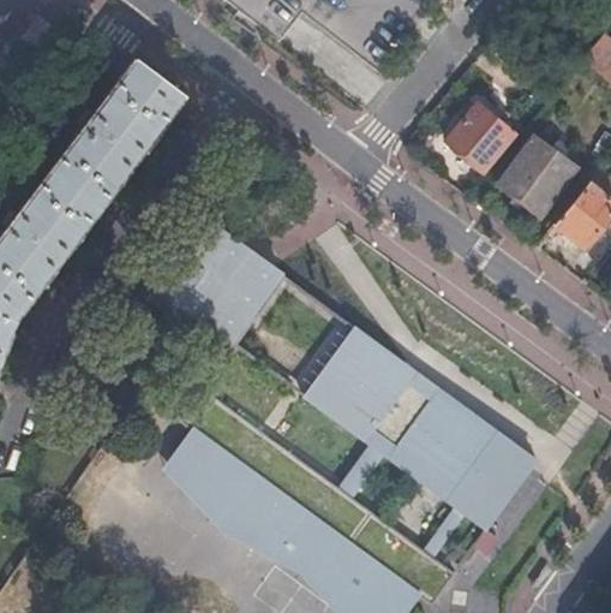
[(583,59),(610,81),(610,35),(606,31),(583,59)]
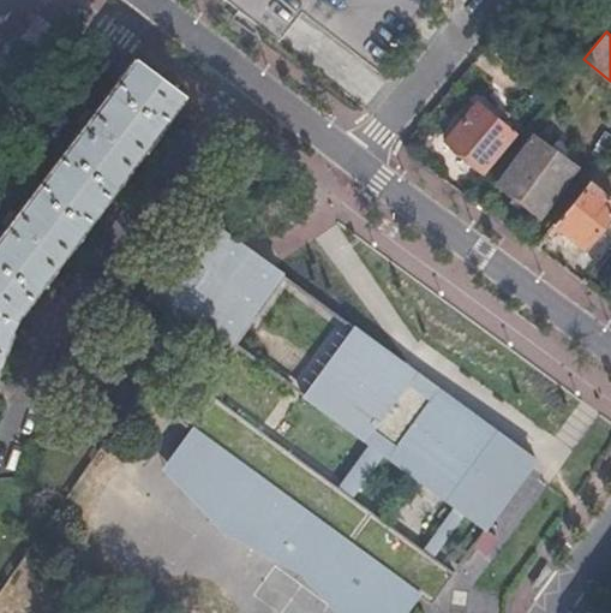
[(0,364),(17,320),(186,96),(136,58),(0,238),(0,364)]
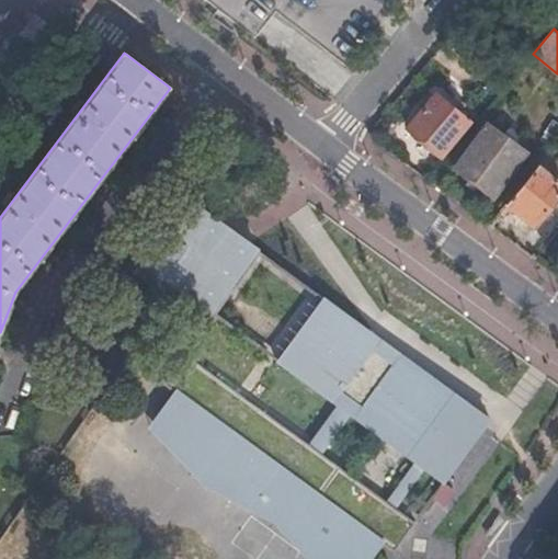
[(467,120),(437,94),(409,128),(443,156),(447,149),(452,153),(469,132),(466,128),(470,122),(469,121),(470,118),(469,117),(467,120)]
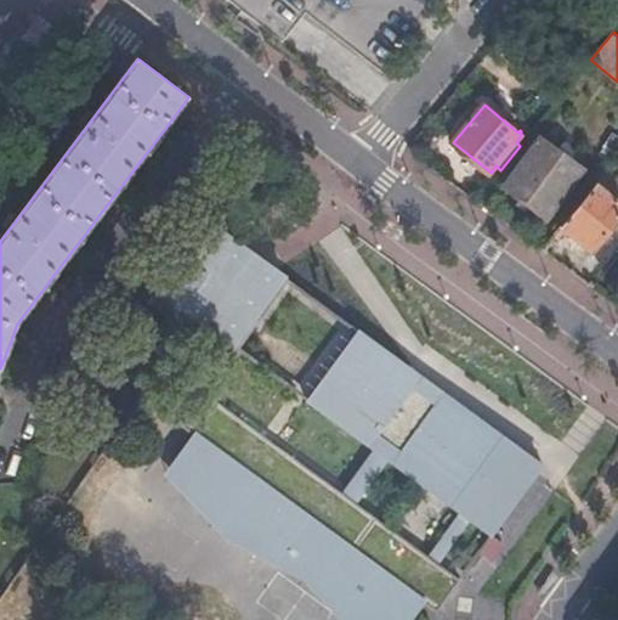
[(551,146),(540,137),(504,185),(549,217),(583,170),(559,152),(567,141),(560,136),(551,146)]
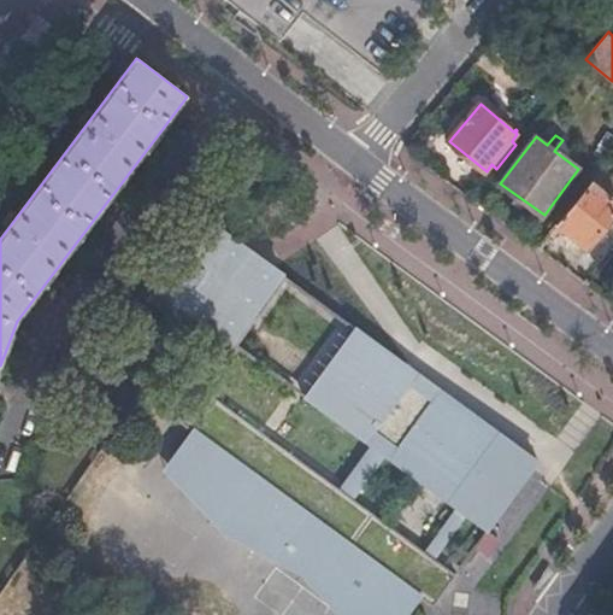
[(612,199),(591,182),(558,224),(587,249),(612,217),(612,199)]
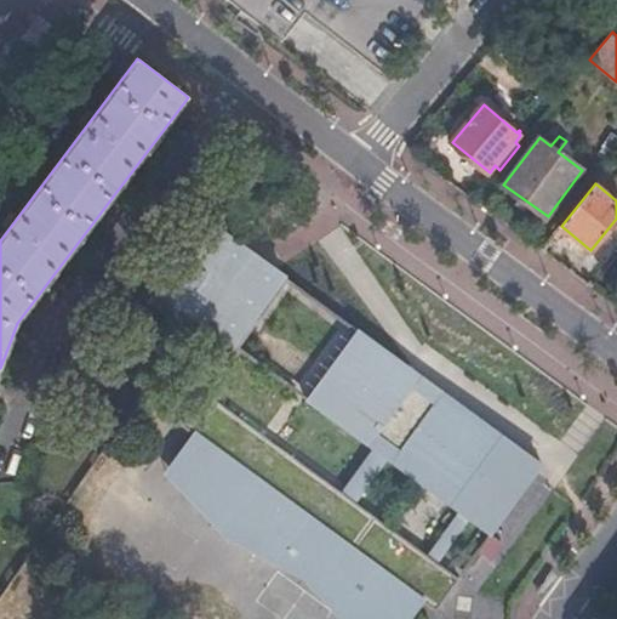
[(286,278),(204,217),(153,287),(235,347),(286,278)]
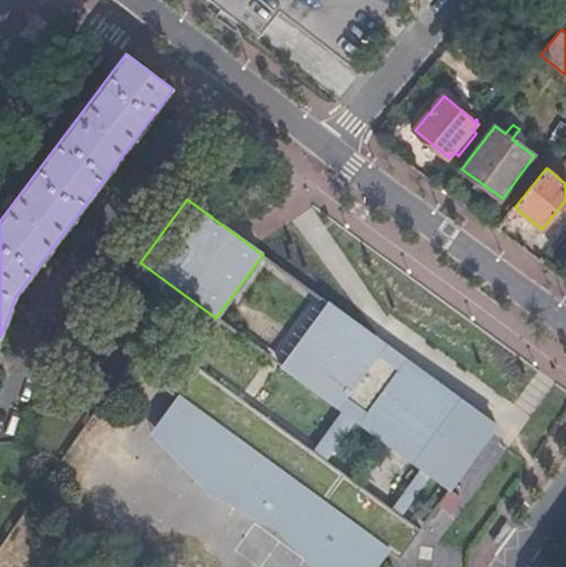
[(394,352),(327,302),(280,366),(343,411),(355,421),(420,469),(429,477),(449,491),(496,429),(394,352)]
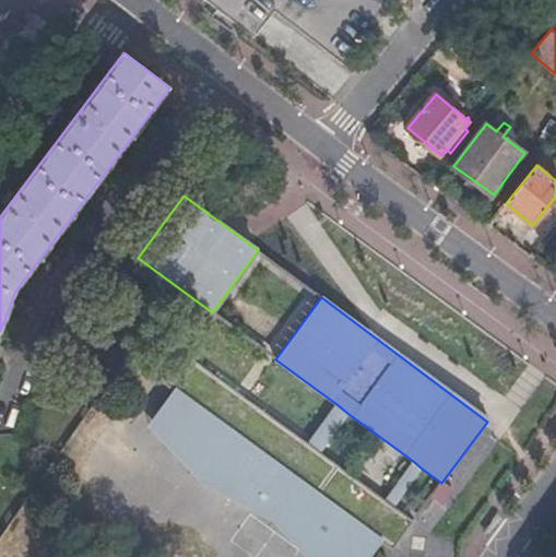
[(306,443),(182,352),(167,374),(379,528),(379,534),(378,542),(378,546),(380,544),(391,552),(412,522),(392,508),(383,501),(319,453),(306,443)]
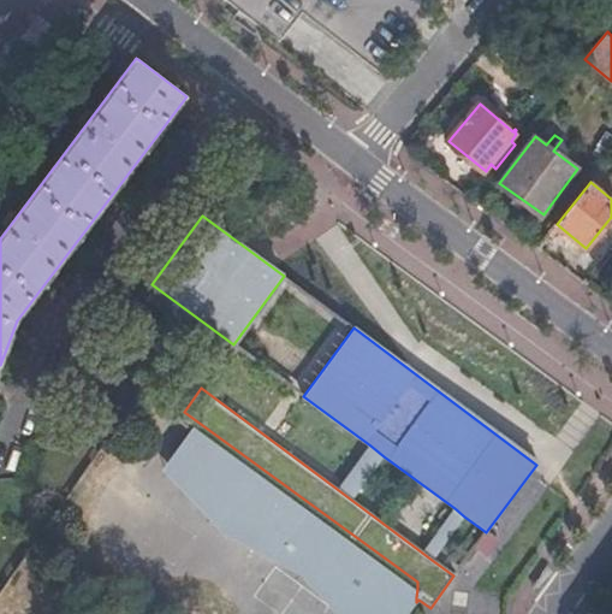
[(417,582),(184,412),(179,417),(417,589),(417,582)]
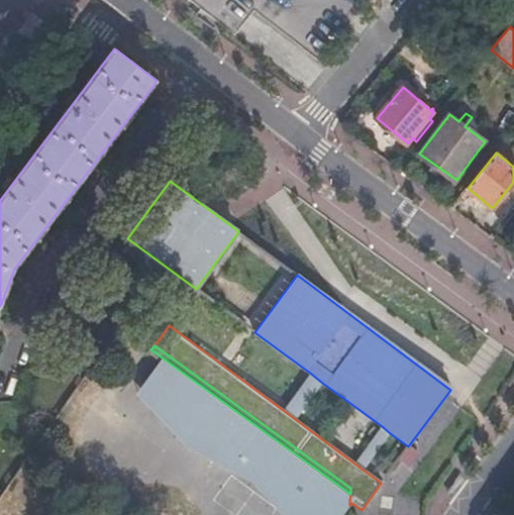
[(349,501),(350,494),(150,349),(149,352),(159,359),(132,393),(184,450),(249,486),(275,514),(341,514),(349,505),(349,501)]
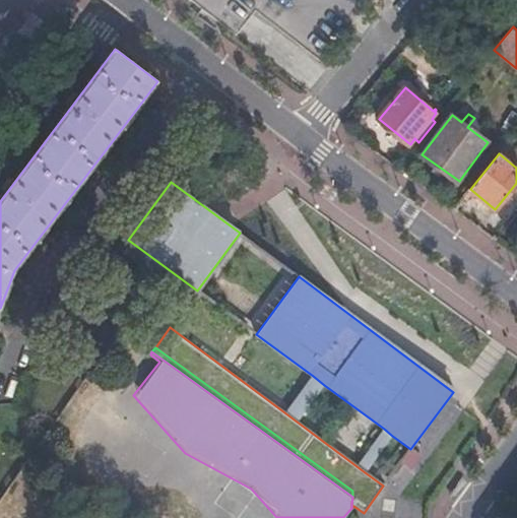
[(313,376),(284,412),(297,422),(324,385),(313,376)]
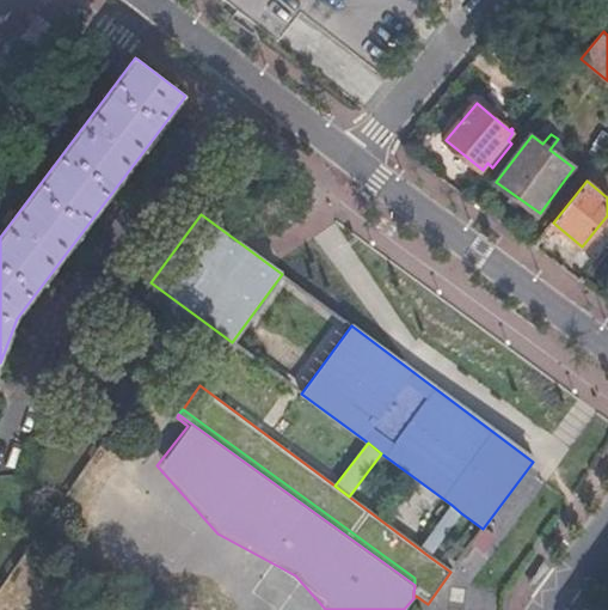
[(452,505),(419,549),(429,556),(461,513),(452,505)]
